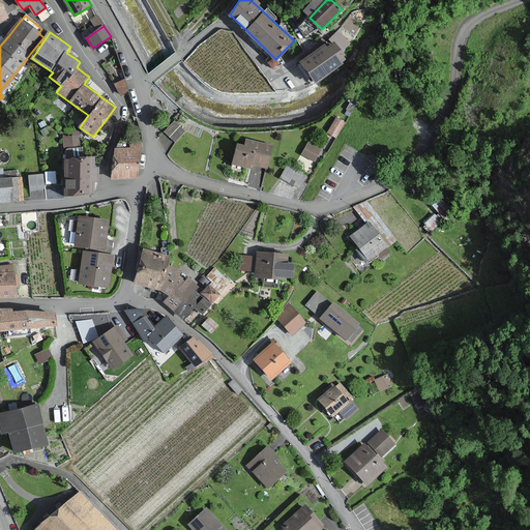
[(344,55),(334,42),(327,49),(325,45),(300,63),(316,83),(342,63),(341,62),(345,59),(342,56),(344,55)]
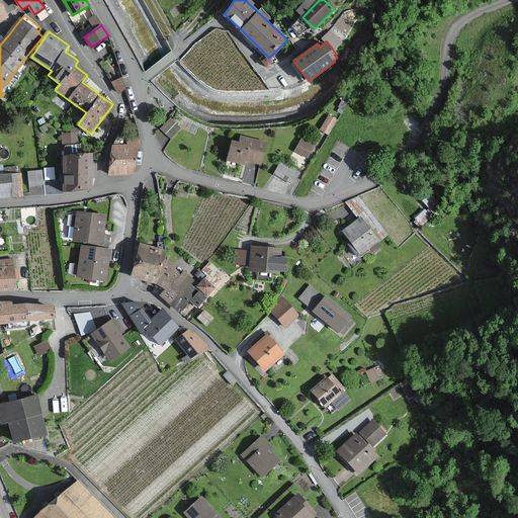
[(336,119),(329,115),(321,130),(329,134),(336,119)]
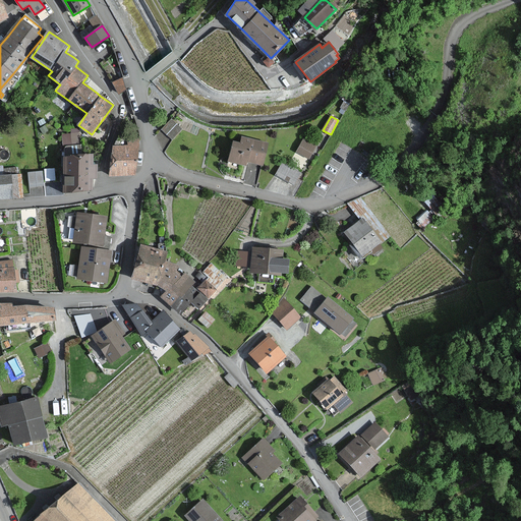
[(181,128),(172,120),(163,130),(171,138),(181,128)]
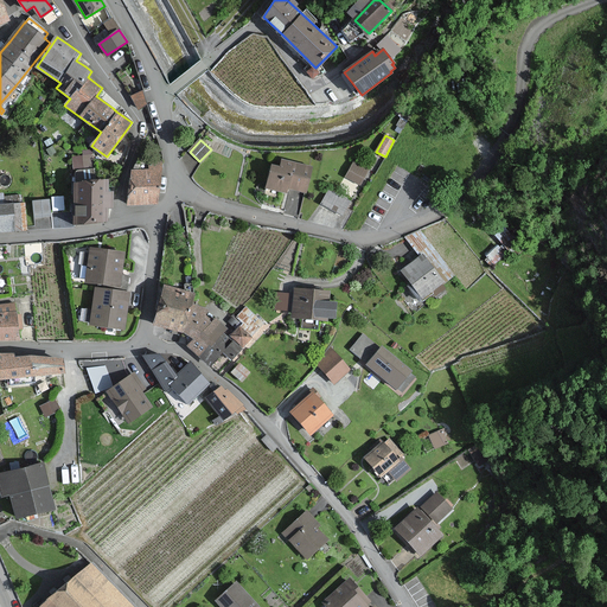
[(72,166),(94,167),(94,153),(72,153),(72,166)]
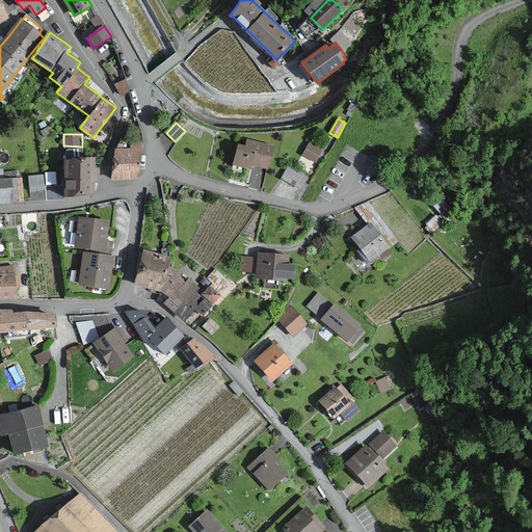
[(141,139),(132,138),(131,150),(115,150),(112,179),(138,178),(140,150),(141,139)]
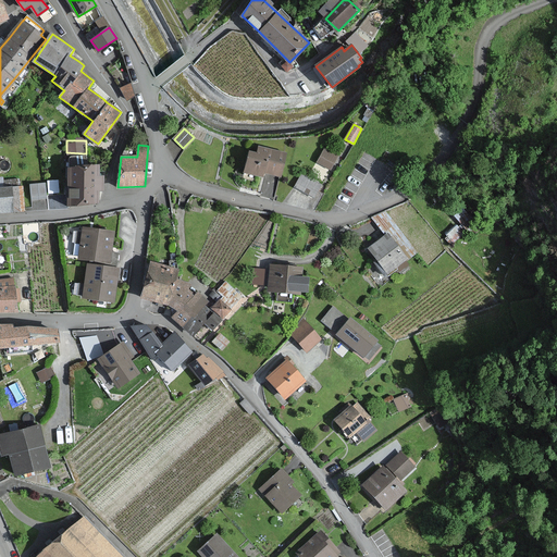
[(279,174),(284,152),(270,149),(260,147),(258,155),(250,153),(245,172),(261,176),(263,177),(264,171),(279,174)]
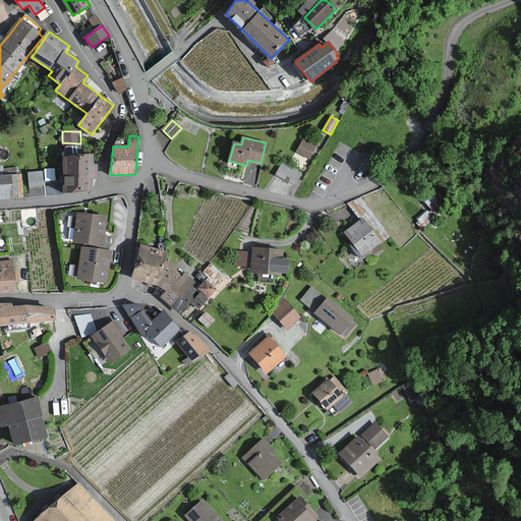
[(315,146),(304,140),(298,152),(308,158),(315,146)]
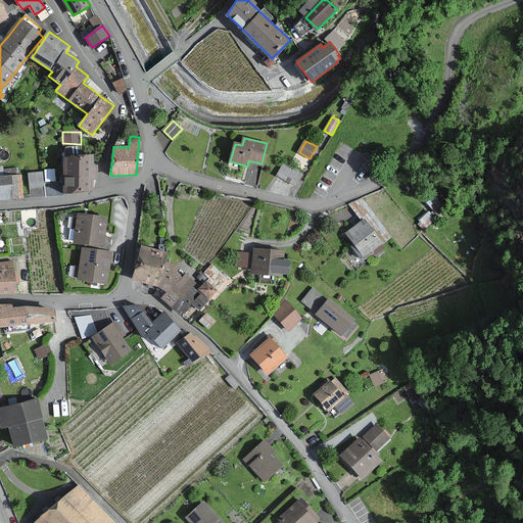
[(92,155),(65,156),(66,191),(91,191),(91,179),(97,179),(97,172),(97,167),(92,167),(92,155)]
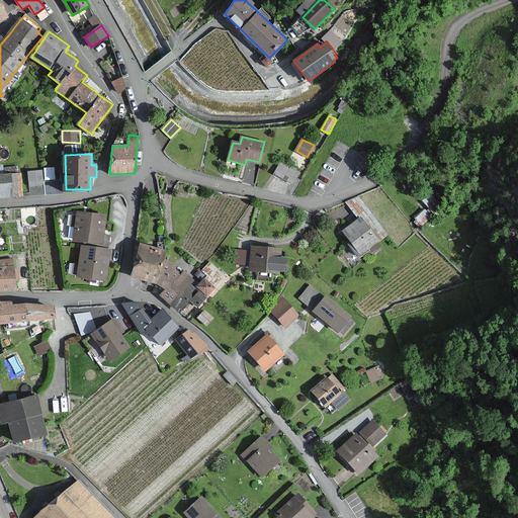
[(297,172),(281,163),(275,173),(292,182),(297,172)]
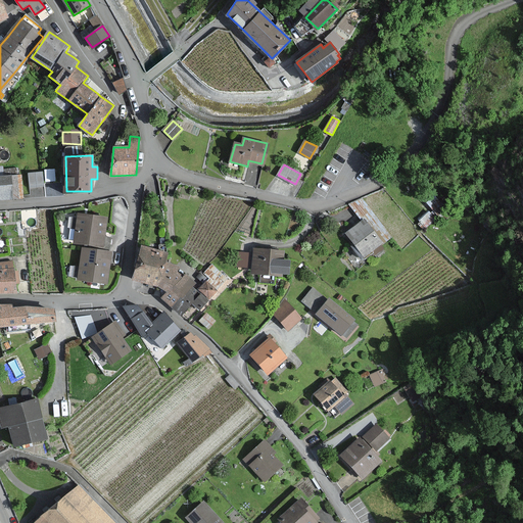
[(0,199),(13,199),(21,199),(20,176),(17,176),(17,169),(2,170),(2,168),(0,167),(0,199)]
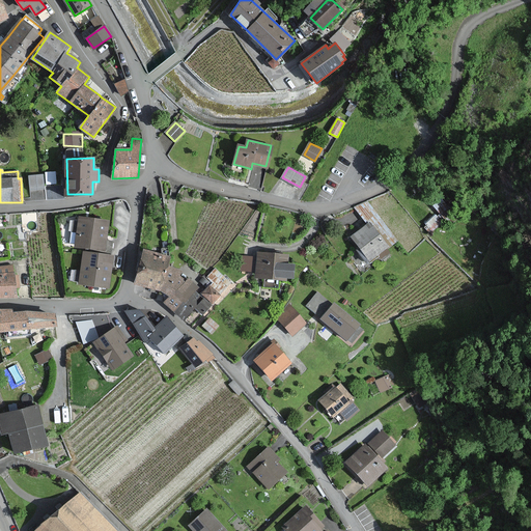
[(44,189),(43,174),(30,176),(31,190),(44,189)]
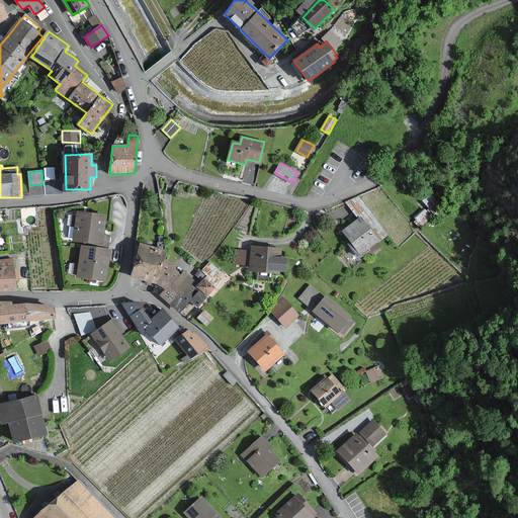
[(346,235),(361,254),(378,241),(387,233),(359,195),(346,202),(359,219),(343,231),(346,235)]
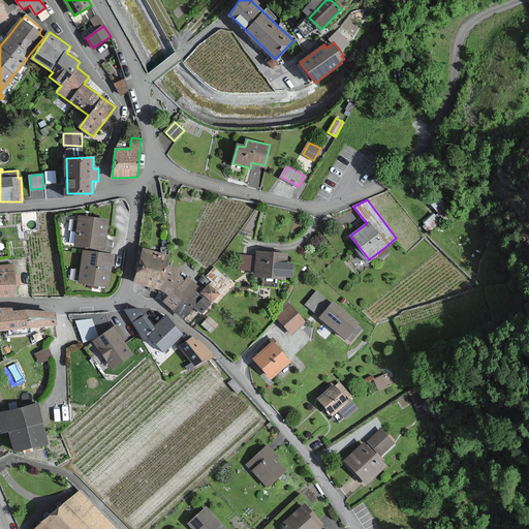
[(84,247),(103,249),(104,244),(107,220),(80,217),(75,246),(84,247)]
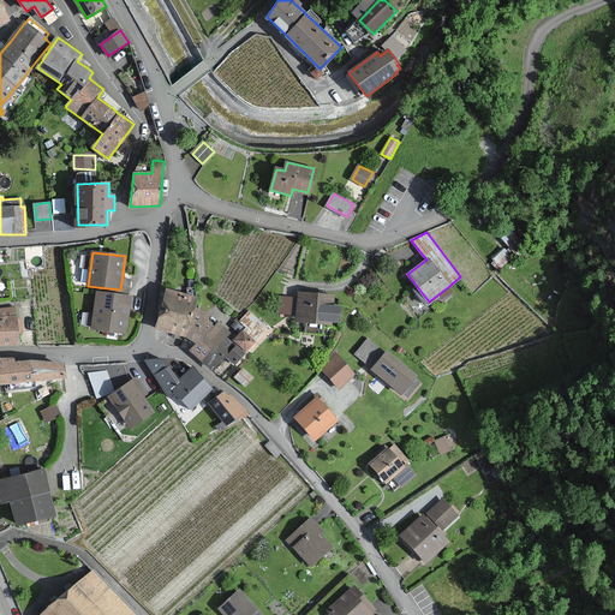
[(186,336),(196,342),(198,344),(191,351),(203,362),(213,370),(226,357),(234,364),(244,353),(236,346),(226,338),(230,334),(218,322),(214,327),(206,321),(209,312),(195,308),(197,297),(167,290),(160,316),(156,328),(186,336)]
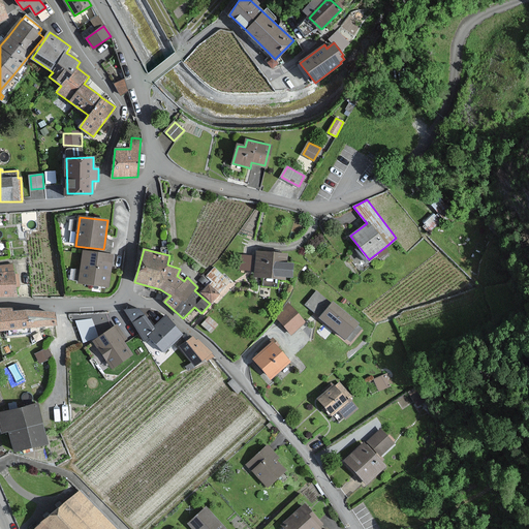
[(79,282),(107,286),(112,260),(113,255),(84,251),(79,282)]
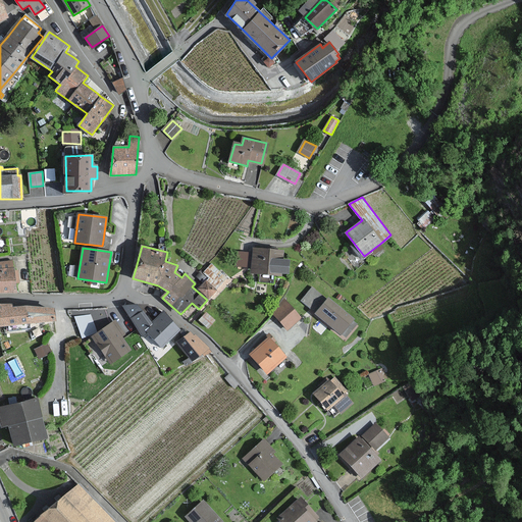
[(289,273),(290,260),(282,260),(283,250),(263,249),(254,248),(252,272),(281,275),(281,273),(289,273)]
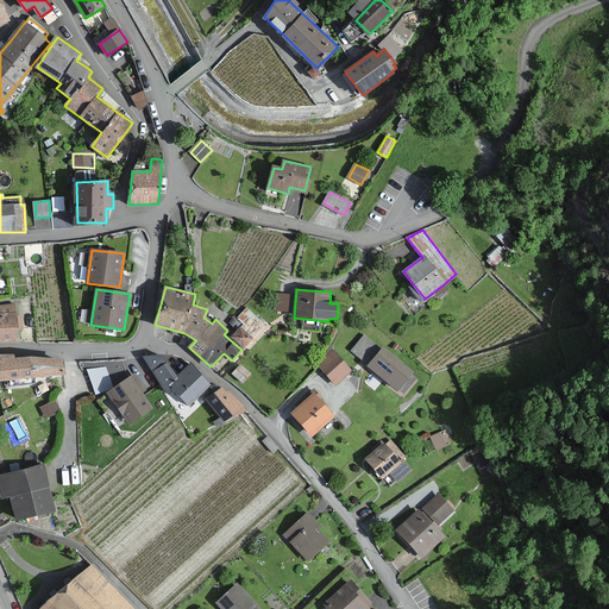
[(0,340),(19,339),(18,330),(22,328),(20,316),(16,316),(16,313),(14,306),(0,307),(0,340)]
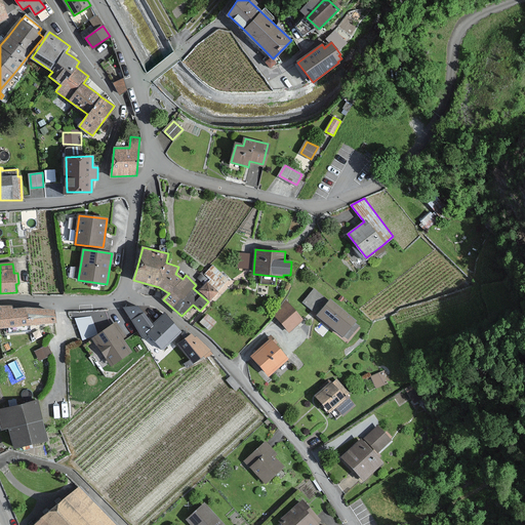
[(206,274),(211,279),(208,282),(200,291),(210,299),(217,291),(229,279),(213,266),(206,274)]
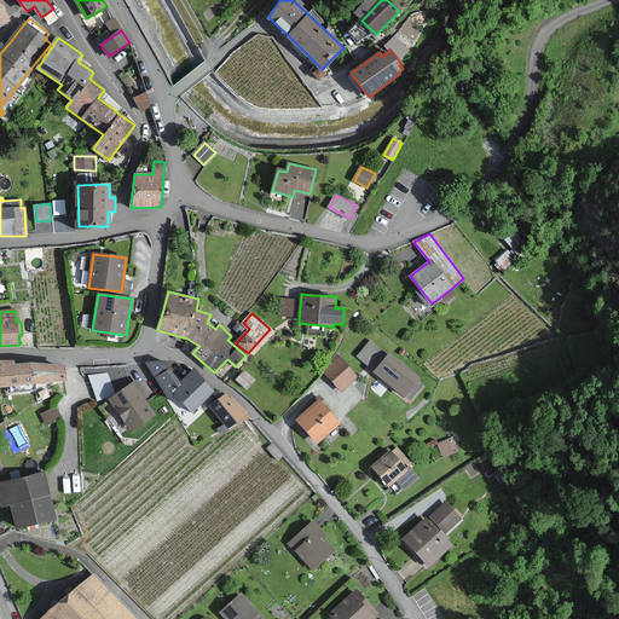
[(370,342),(359,357),(376,370),(375,372),(405,395),(420,377),(389,354),(388,356),(370,342)]
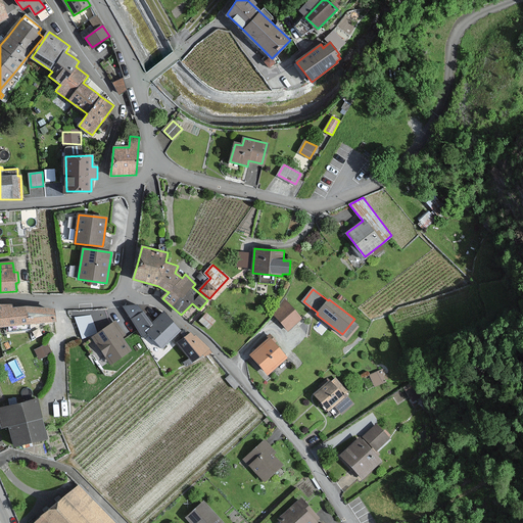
[(301,318),(286,301),(273,313),(288,330),(301,318)]
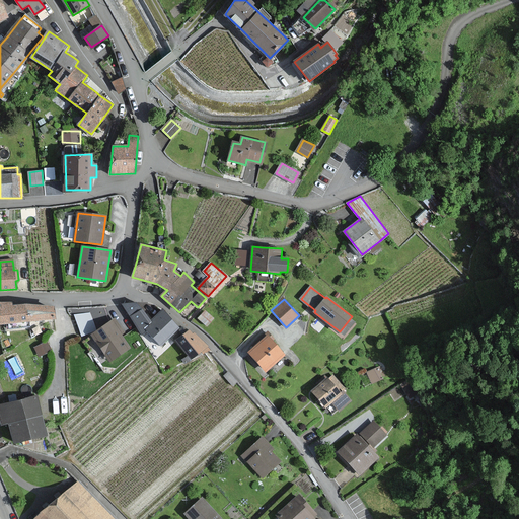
[(55,320),(54,306),(25,305),(12,305),(11,305),(11,302),(0,302),(0,321),(26,321),(55,320)]
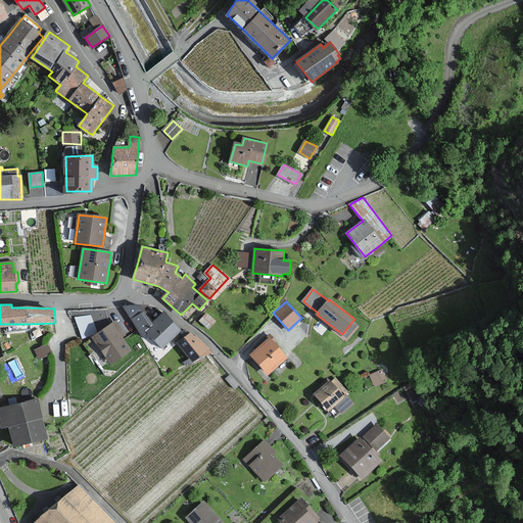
[(153,324),(152,324),(142,313),(137,305),(125,307),(132,319),(143,336),(148,332),(162,346),(180,329),(164,313),(153,324)]
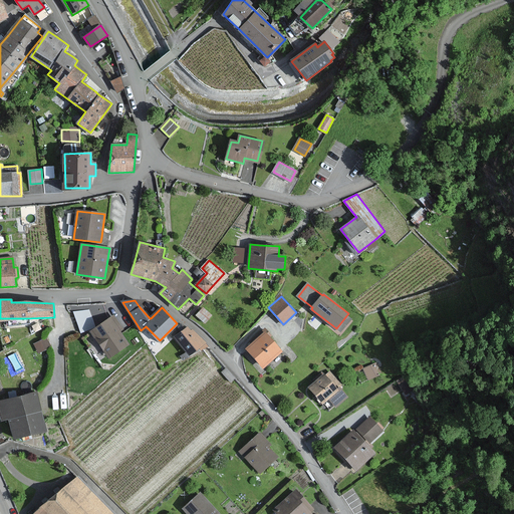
[(212,315),(203,308),(197,315),(206,322),(212,315)]
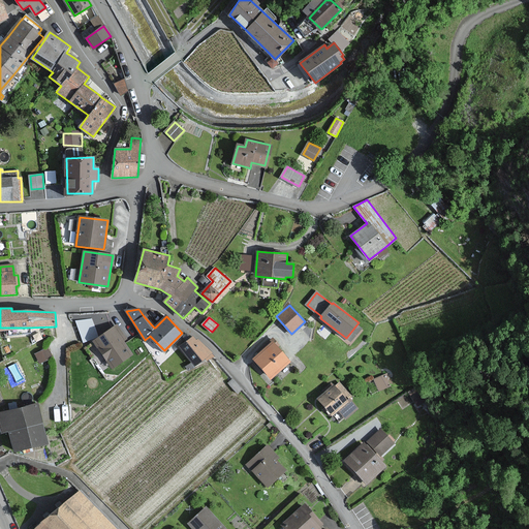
[(126,339),(117,325),(110,331),(94,341),(113,368),(132,354),(122,341),(126,339)]
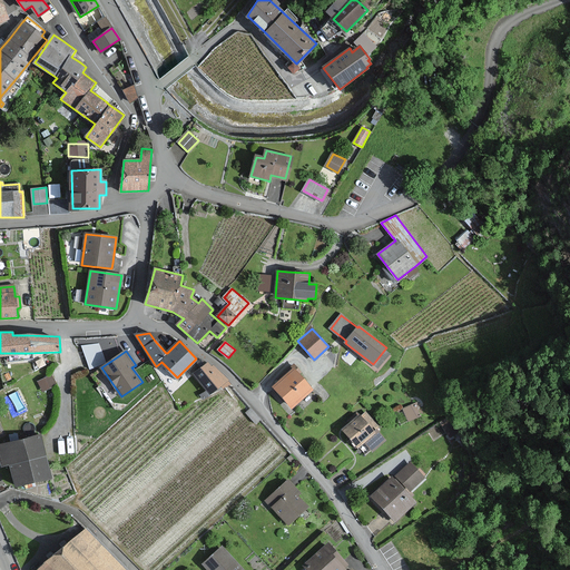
[(227,381),(228,380),(216,367),(214,365),(212,367),(208,364),(195,374),(210,393),(222,385),(224,387),(229,383),(227,381)]
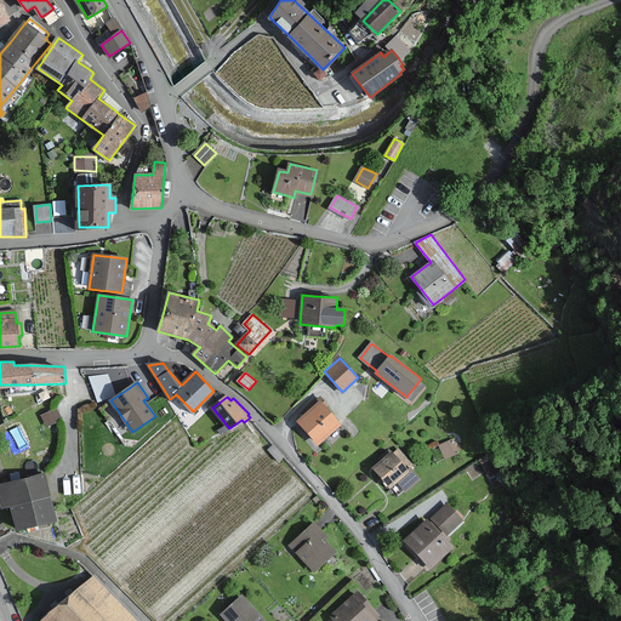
[(340,425),(320,402),(307,414),(298,421),(319,443),(340,425)]
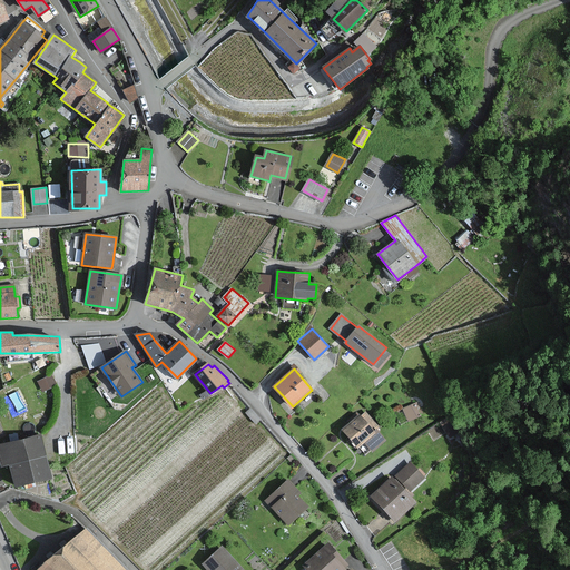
[(56,384),(51,375),(39,382),(42,391),(56,384)]
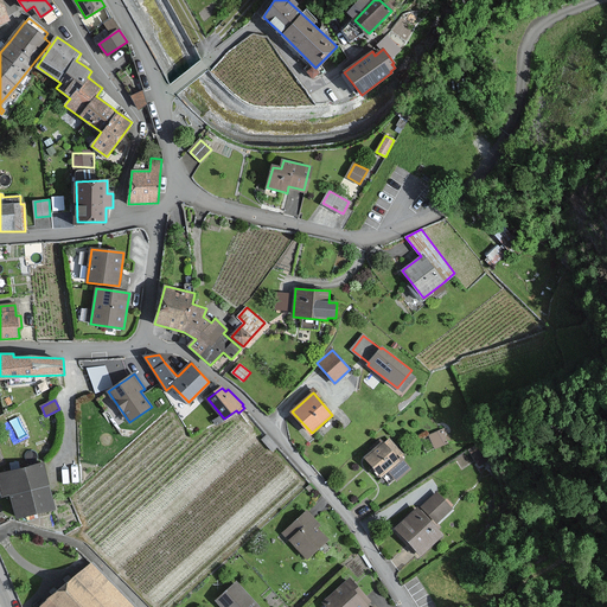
[(443,430),(432,435),(436,447),(448,442),(443,430)]
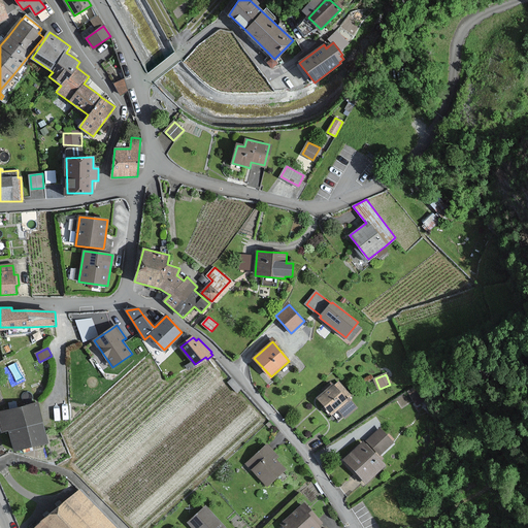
[(351,395),(339,382),(335,387),(333,385),(325,392),(318,398),(332,414),(338,408),(345,417),(357,407),(349,398),(351,395)]
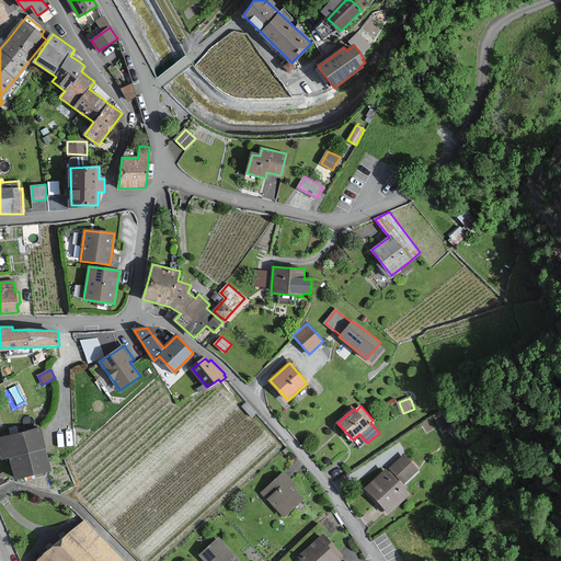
[(16,478),(49,470),(44,449),(39,428),(0,437),(0,448),(1,453),(2,459),(11,457),(14,468),(16,478)]
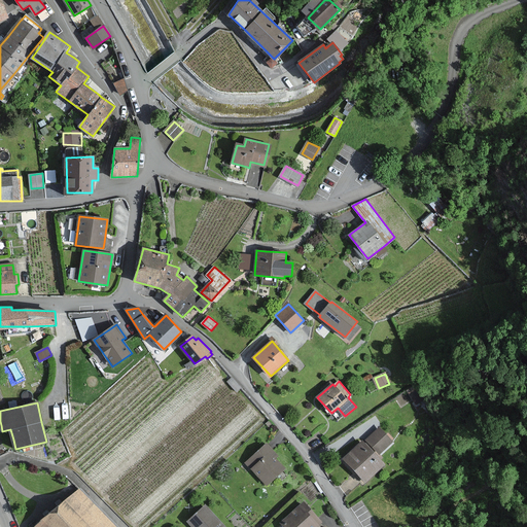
[(392,441),(380,428),(367,442),(379,453),(392,441)]
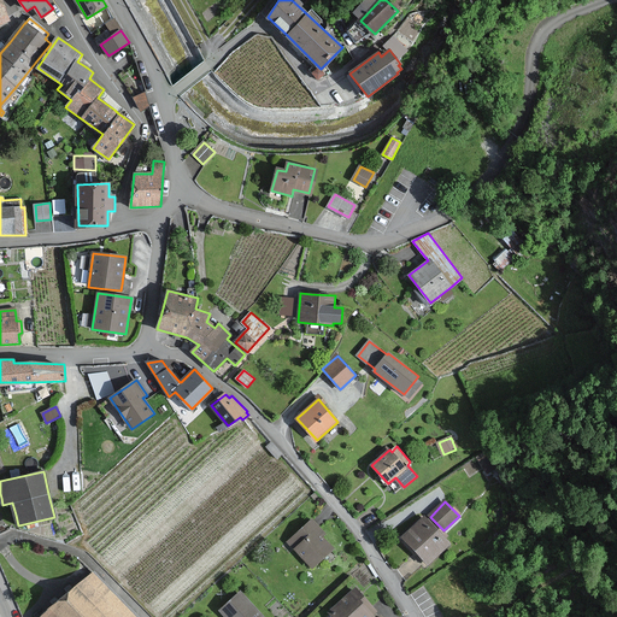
[(450,542),(424,517),(403,538),(428,564),(450,542)]
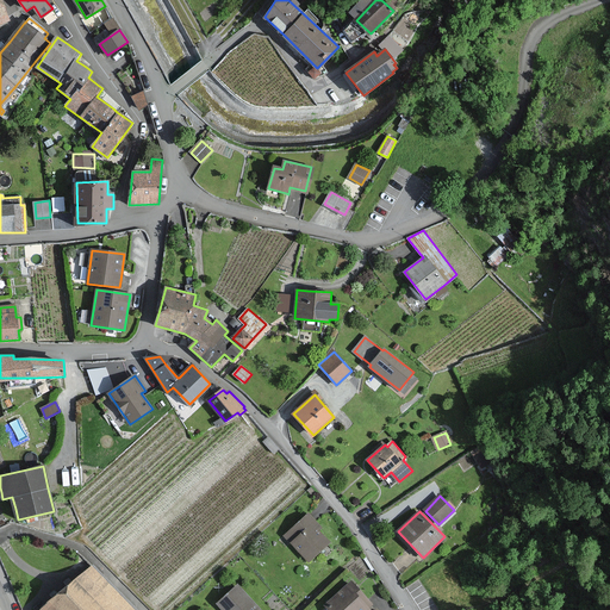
[(321,528),(317,522),(315,521),(309,514),(285,536),(291,543),(309,561),(329,542),(318,530),(321,528)]
